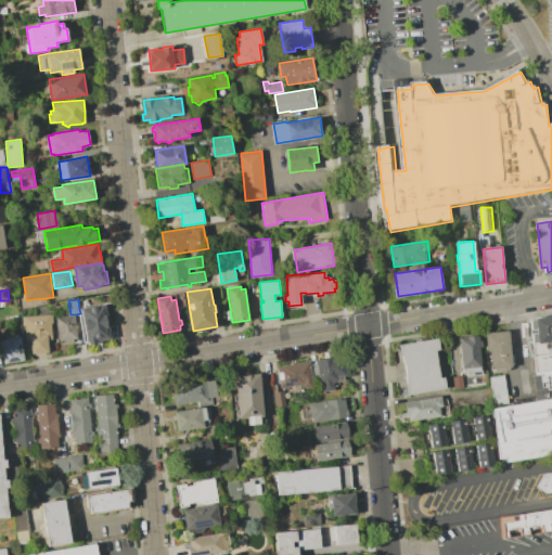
[(82,309),(81,308),(106,305),(112,338),(98,340),(98,344),(90,345),(90,341),(88,343),(84,315),(80,315),(80,313),(79,309),(82,309)]
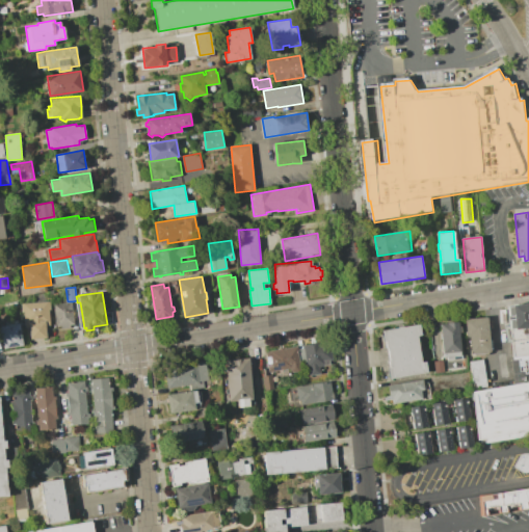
[(51,301),(52,310),(49,310),(50,322),(47,322),(48,338),(31,340),(30,327),(26,327),(24,312),(22,313),(21,303),(51,301)]
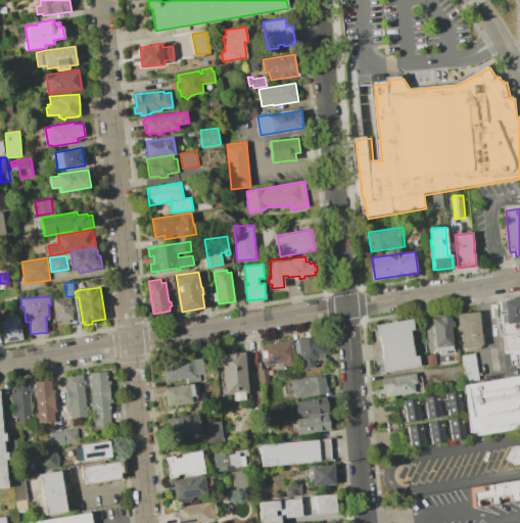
[(72,296),(75,319),(69,320),(71,323),(61,324),(61,321),(57,321),(54,298),(66,296),(72,296)]
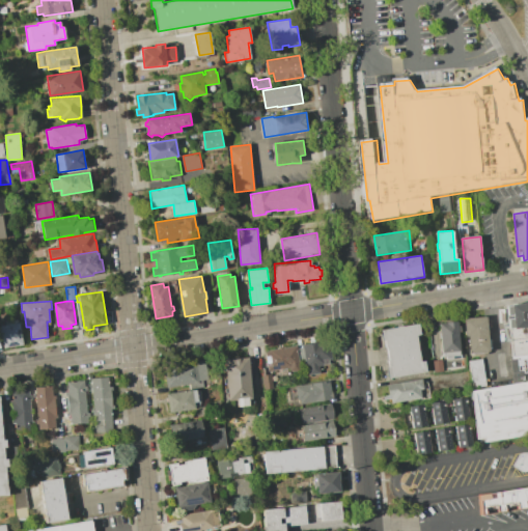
[(527,327),(508,329),(506,306),(527,302),(527,327)]
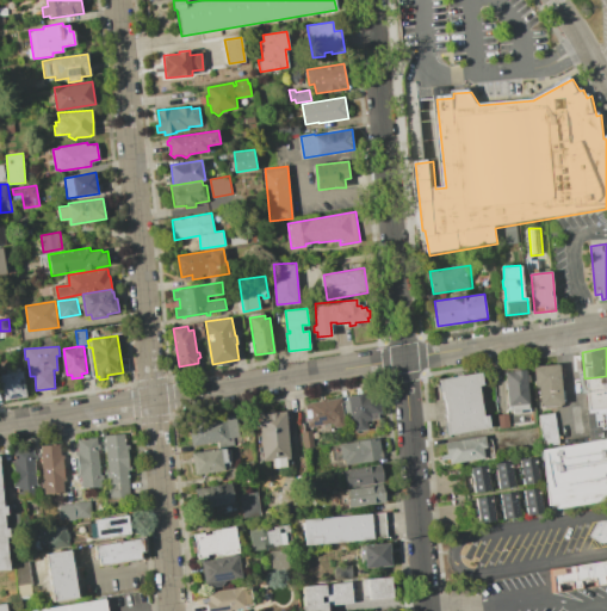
[(538,387),(536,387),(534,366),(559,364),(563,403),(540,405),(538,387)]
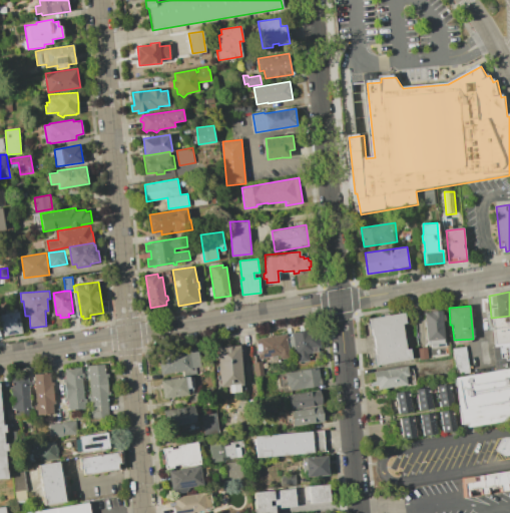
[(424,312),(427,345),(445,343),(442,310),(424,312)]
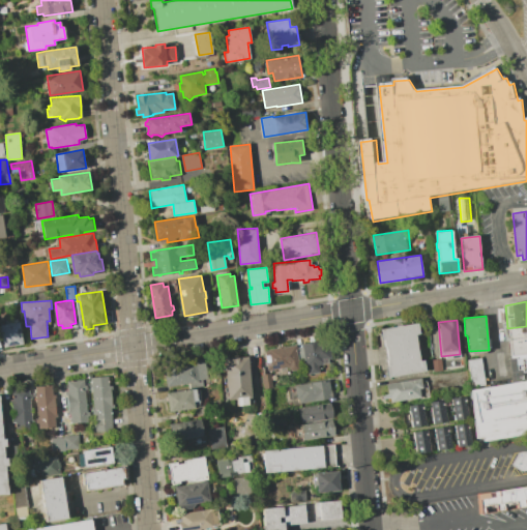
[(19,322),(23,344),(5,347),(1,325),(19,322)]
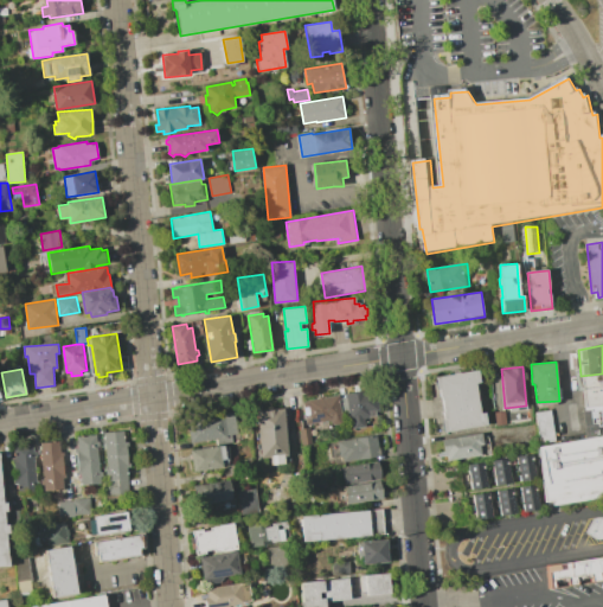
[(481,413),(486,413),(488,425),(443,432),(442,420),(446,419),(441,389),(437,389),(435,377),(479,370),(481,382),(476,383),(481,413)]
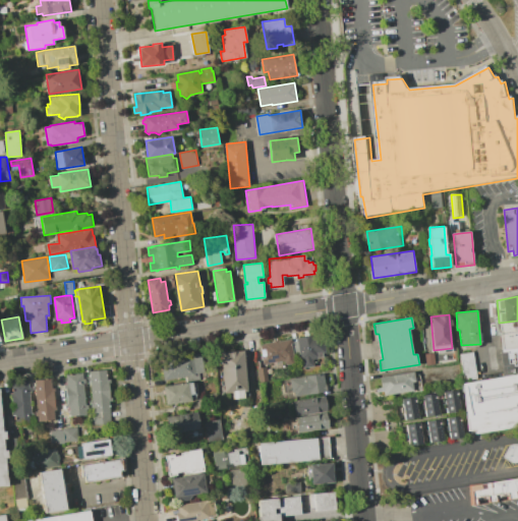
[(517,347),(503,349),(502,349),(499,323),(517,321),(517,347)]
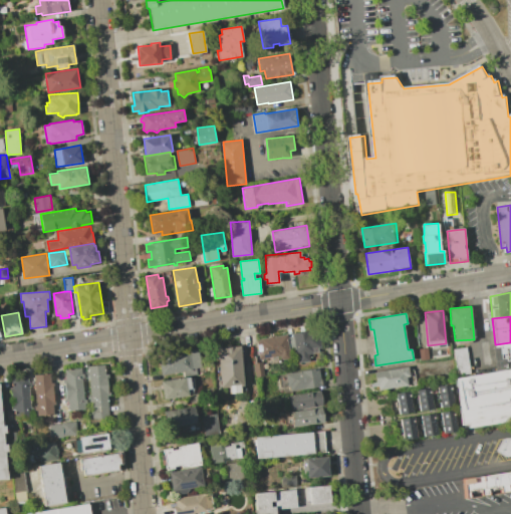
[(295,335),(306,333),(307,342),(319,341),(321,353),(310,355),(311,361),(299,363),(295,335)]
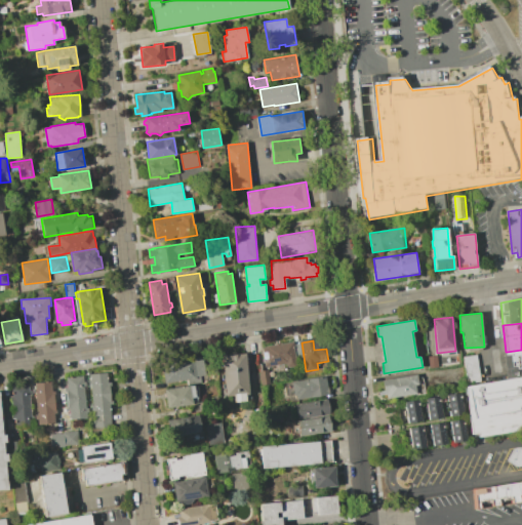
[(266,366),(264,349),(295,345),(297,362),(266,366)]
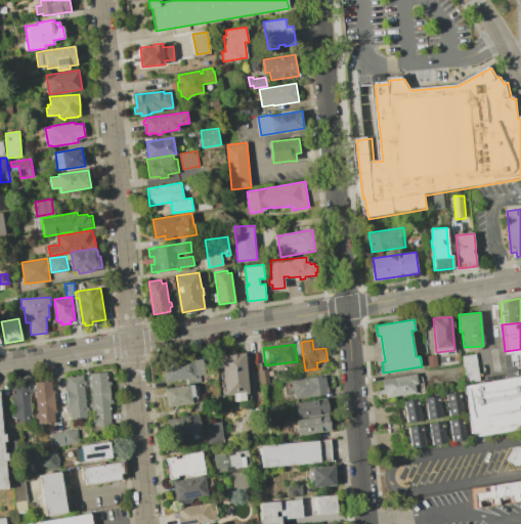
[(520,349),(506,351),(509,379),(520,377),(520,349)]
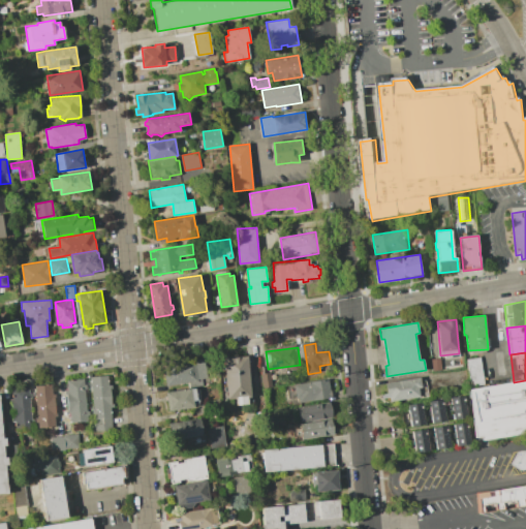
[(481,356),(486,384),(470,386),(466,359),(481,356)]
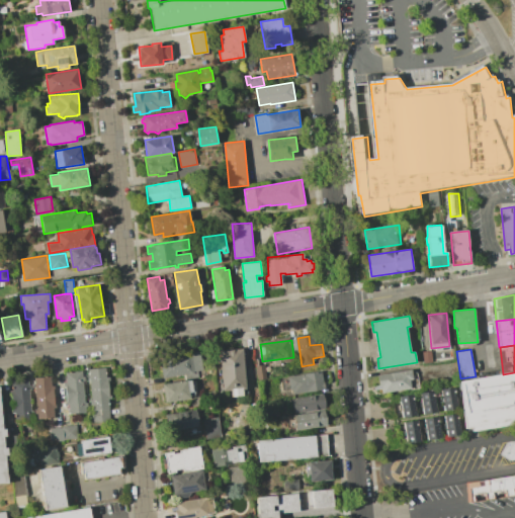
[(432,350),(433,362),(425,363),(424,351),(432,350)]
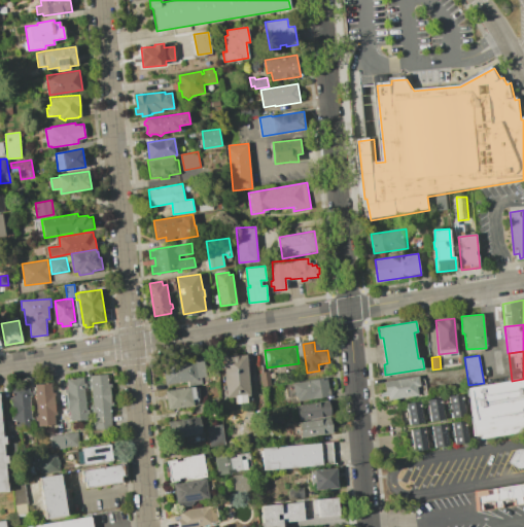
[(221,359),(246,357),(249,396),(247,396),(234,397),(225,398),(221,359)]
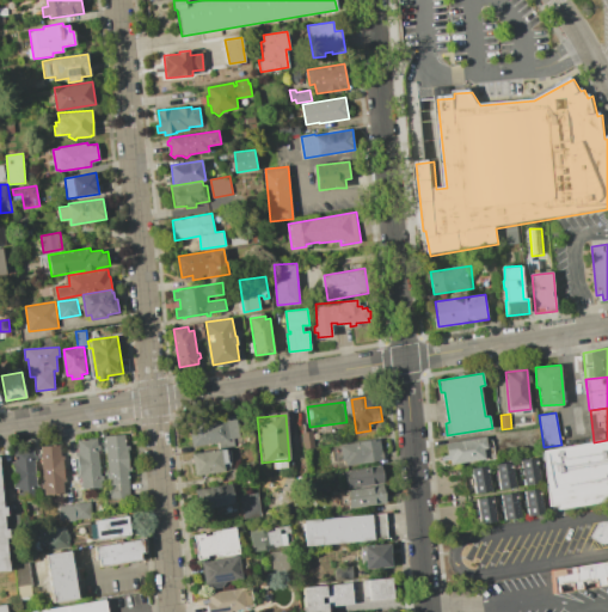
[(237,417),(239,445),(194,450),(191,429),(226,426),(225,418),(237,417)]
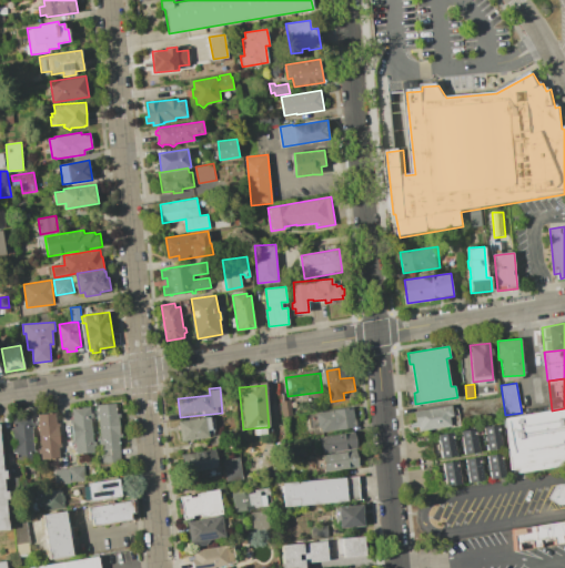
[(99,411),(98,405),(115,403),(117,414),(121,414),(121,416),(119,417),(121,447),(120,447),(121,462),(102,463),(101,456),(111,455),(111,448),(102,449),(101,444),(99,444),(99,439),(101,438),(99,415),(97,415),(97,411),(99,411)]
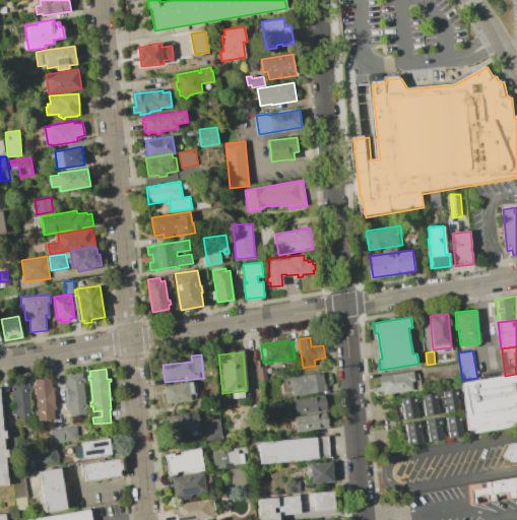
[(68,384),(67,373),(83,372),(84,378),(86,378),(86,382),(84,382),(86,404),(89,404),(89,408),(87,408),(87,413),(71,415),(70,405),(67,406),(66,403),(68,403),(67,387),(65,388),(65,385),(68,384)]
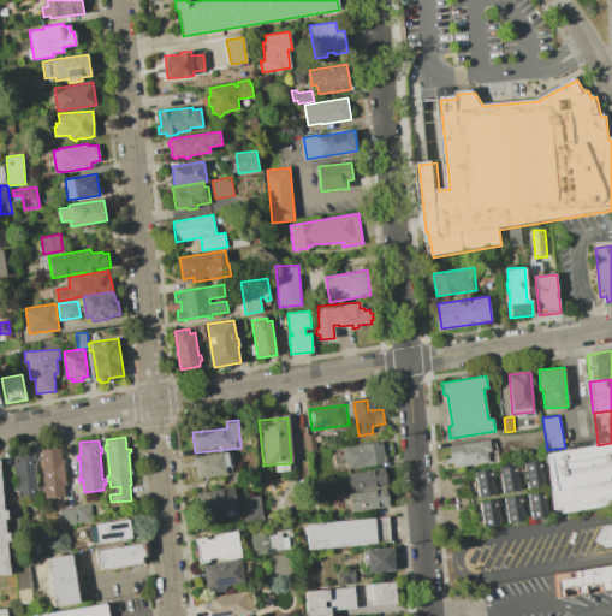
[(486,451),(488,461),(455,467),(452,456),(449,456),(447,446),(451,446),(485,440),(488,440),(491,450),(486,451)]
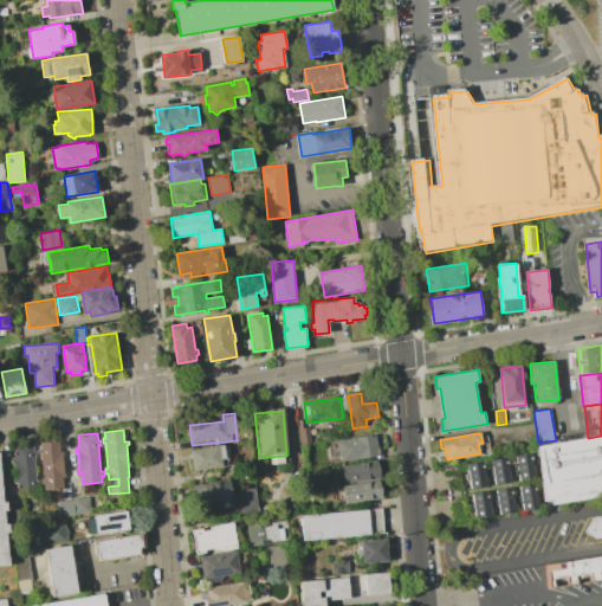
[(601,496),(550,504),(550,501),(543,501),(543,487),(541,487),(538,445),(588,438),(601,436),(601,496)]
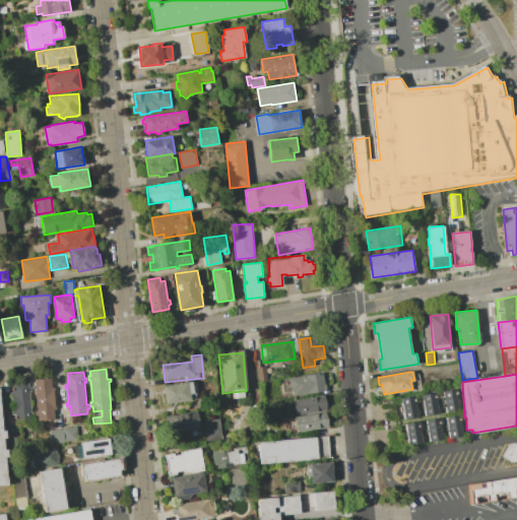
[(292,380),(323,375),(326,393),(311,395),(311,392),(294,395),(292,380)]
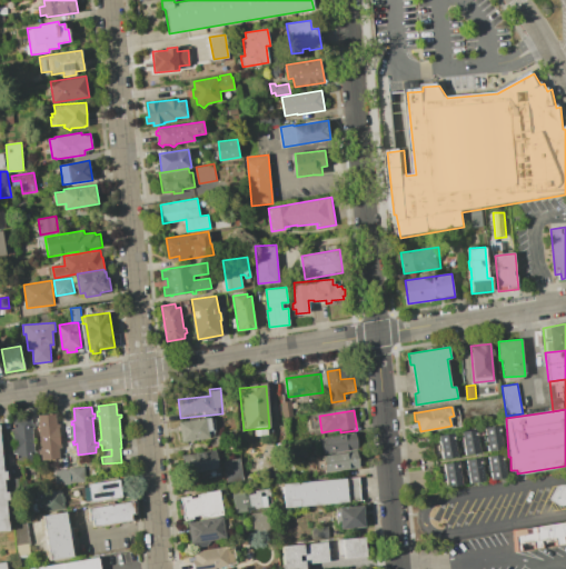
[(40,421),(39,415),(57,413),(58,425),(59,423),(62,458),(42,460),(42,453),(40,453),(39,449),(41,449),(40,426),(37,426),(36,421),(40,421)]
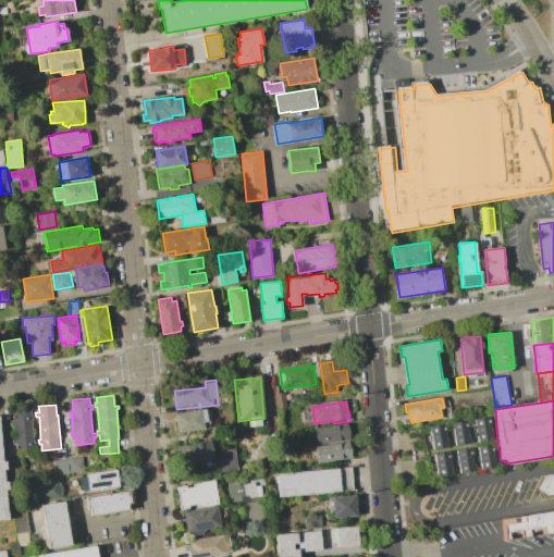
[(13,420),(12,410),(32,408),(32,413),(34,413),(35,419),(32,419),(34,442),(36,442),(37,446),(35,446),(35,453),(17,454),(17,448),(15,448),(15,445),(16,445),(16,444),(14,444),(12,420),(13,420)]
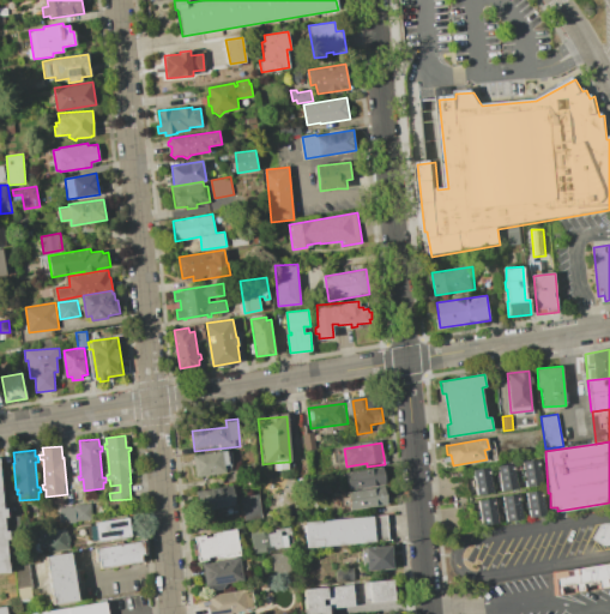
[(194,455),(229,451),(230,463),(227,463),(228,473),(197,477),(194,455)]
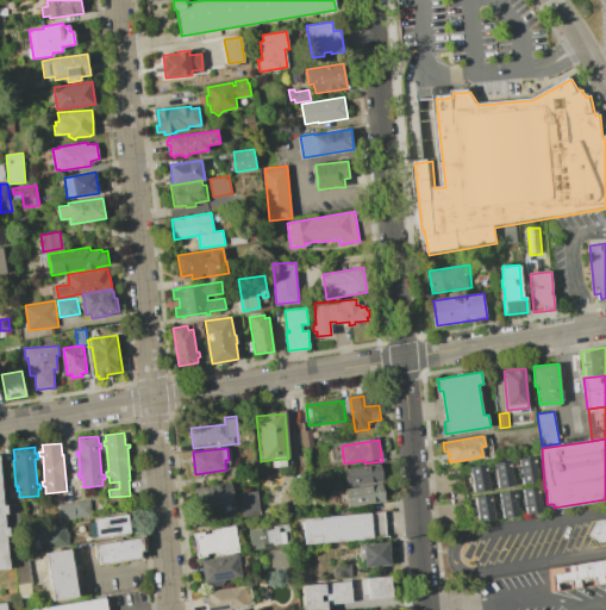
[(522,483),(518,459),(535,455),(538,480),(522,483)]
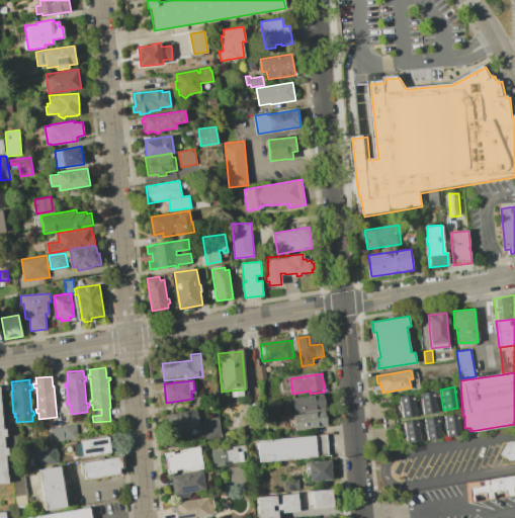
[(230,391),(231,399),(243,398),(243,390),(230,391)]
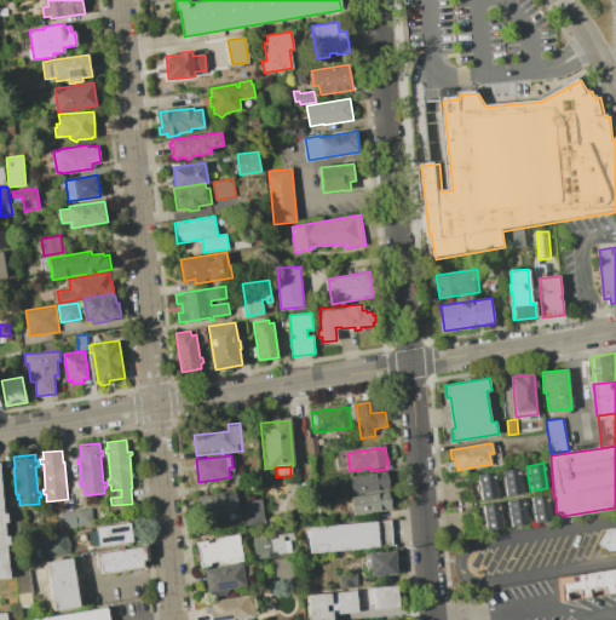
[(506,494),(502,470),(519,468),(523,492),(506,494)]
